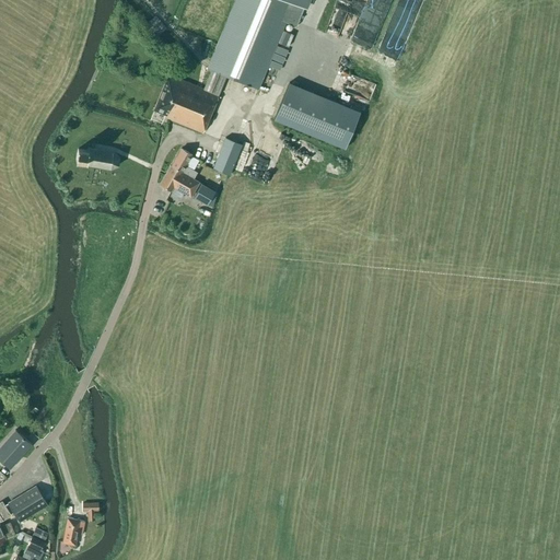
[(166,115),(165,118),(205,135),(217,106),(214,105),(218,95),(225,76),(258,89),(286,22),(296,26),(306,0),(234,0),(207,68),(211,70),(203,90),(168,74),(153,111),(166,115)]
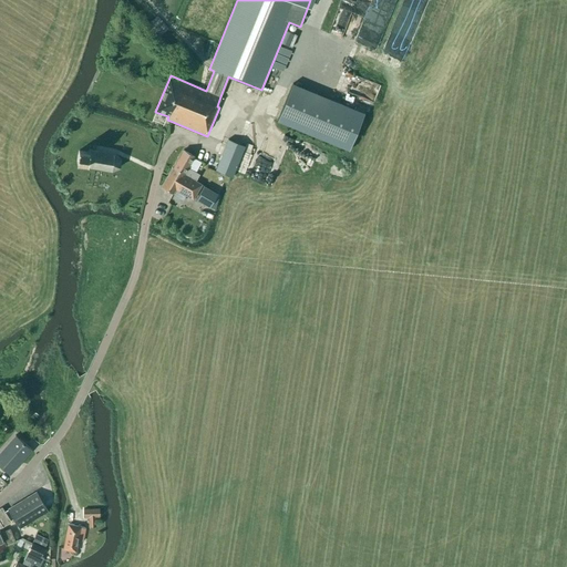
[(292,83),(277,120),(349,150),(364,112),(292,83)]
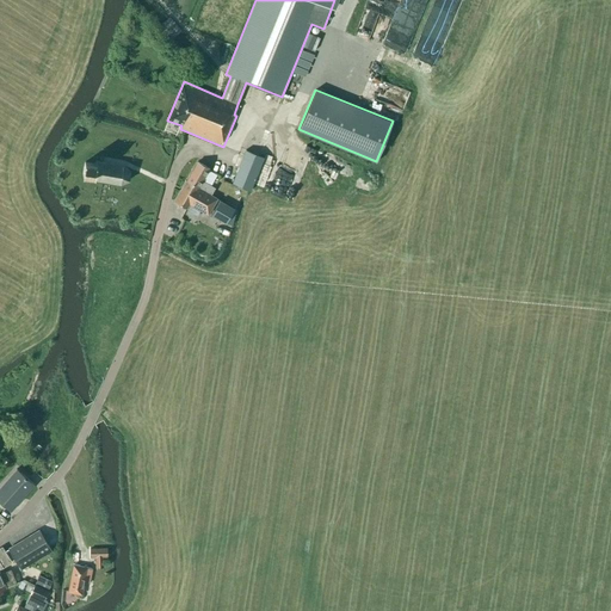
[(254,155),(241,149),(227,183),(240,189),(254,155)]
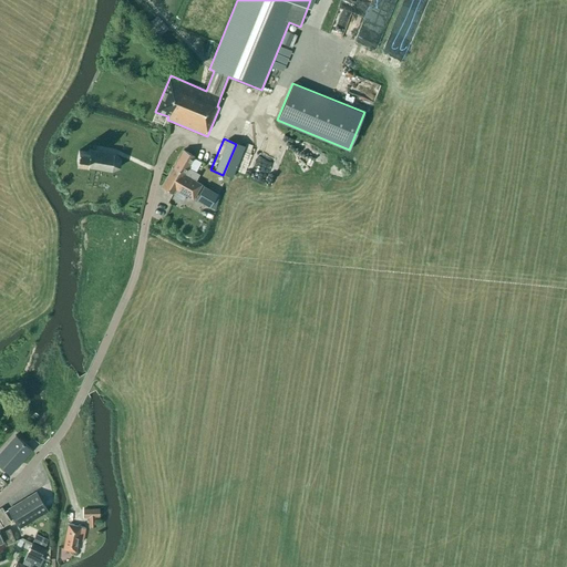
[(119,164),(119,162),(119,161),(119,160),(117,158),(117,156),(116,155),(114,154),(90,150),(89,153),(79,151),(76,162),(86,164),(86,166),(112,171),(113,171),(114,169),(115,168),(116,167),(117,165),(119,164)]
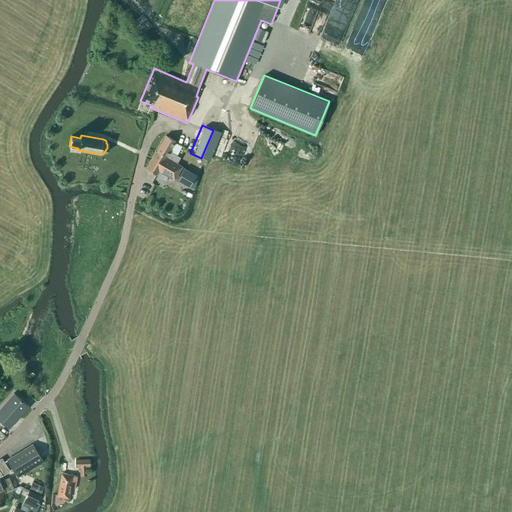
[(165,136),(156,152),(176,164),(180,158),(170,152),(175,142),(165,136)]
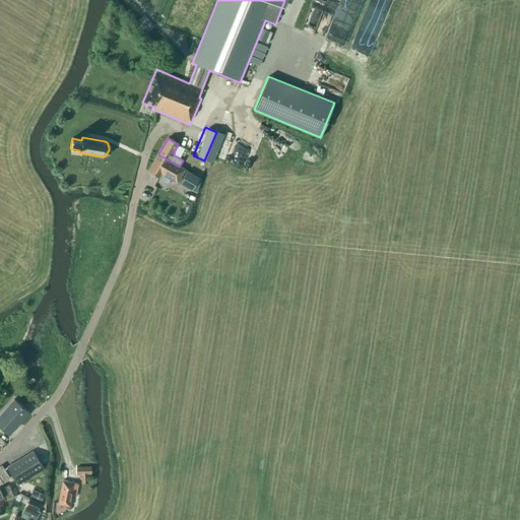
[(185,170),(179,167),(169,160),(158,154),(148,172),(158,178),(160,174),(177,183),(185,170)]
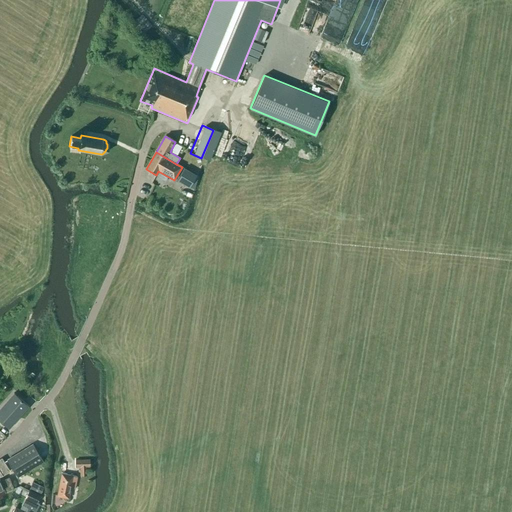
[(195,174),(183,167),(179,174),(192,181),(195,174)]
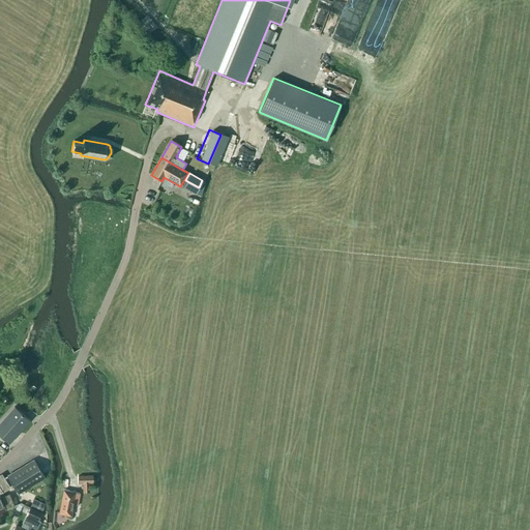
[(0,435),(10,444),(31,421),(16,408),(0,424),(0,435)]
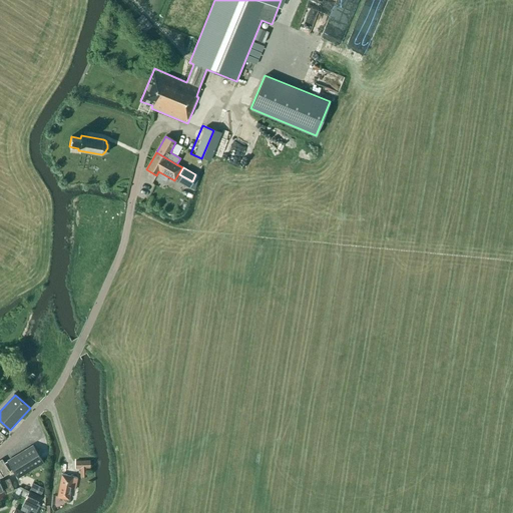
[(7,461),(17,478),(43,463),(32,446),(7,461)]
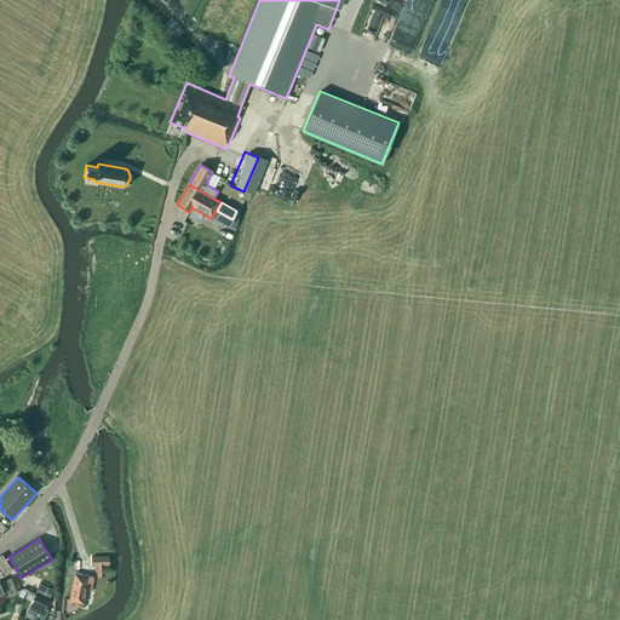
[(17,592),(10,578),(0,581),(0,577),(3,577),(11,570),(1,555),(0,556),(0,598),(6,596),(17,592)]
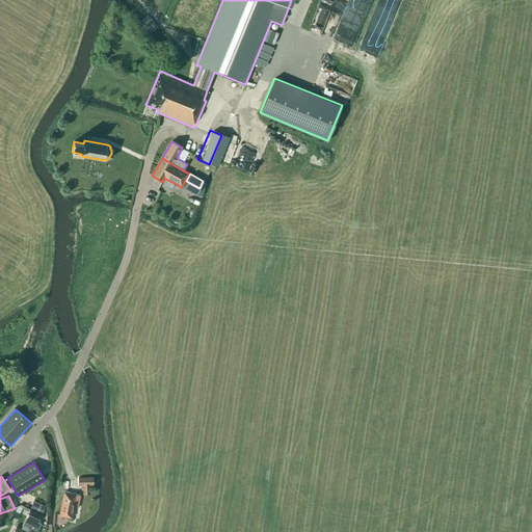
[(77,477),(78,485),(82,485),(82,496),(89,495),(89,485),(92,485),(92,477),(77,477)]
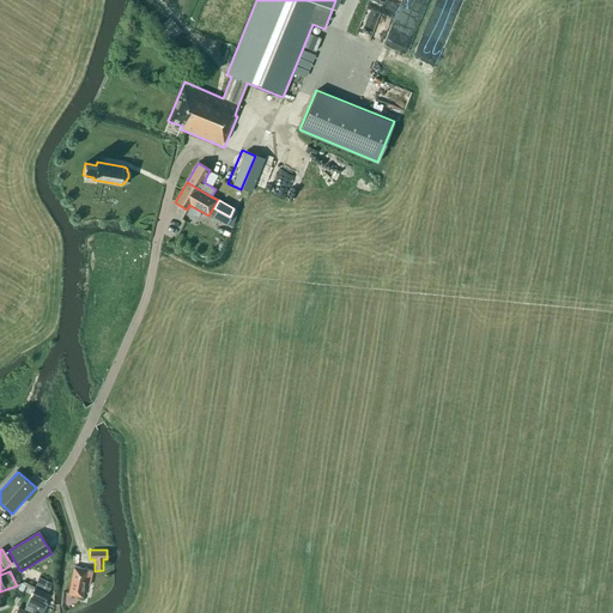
[(84,584),(89,586),(91,572),(86,571),(86,570),(73,568),(68,594),(82,598),(84,584)]
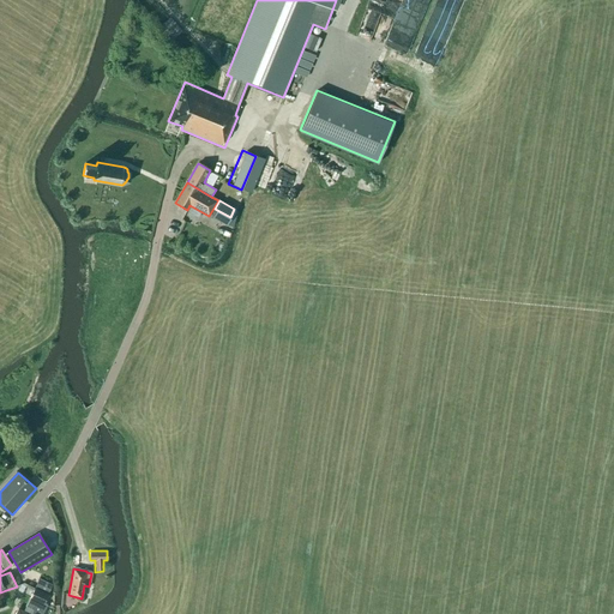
[(53,585),(38,578),(35,587),(49,594),(53,585)]
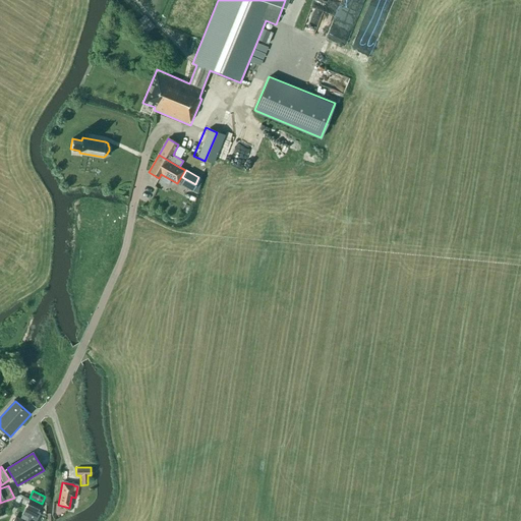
[(22,515),(27,517),(24,520),(35,520),(40,513),(37,512),(41,504),(30,499),(22,515)]
